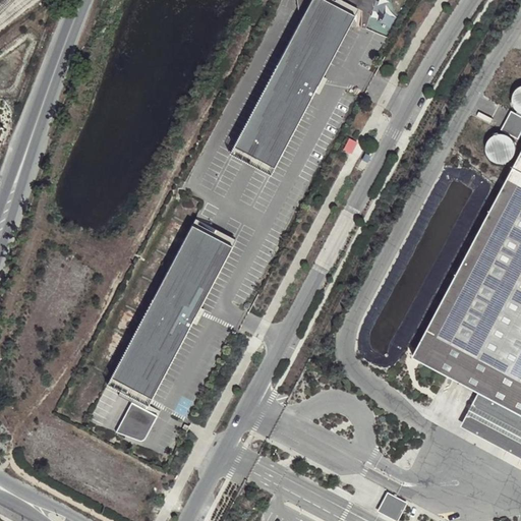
[(302,16),(234,147),(274,168),(349,25),(356,27),(359,16),(362,16),(360,27),(365,29),(373,0),(297,0),(298,13),(302,16)]
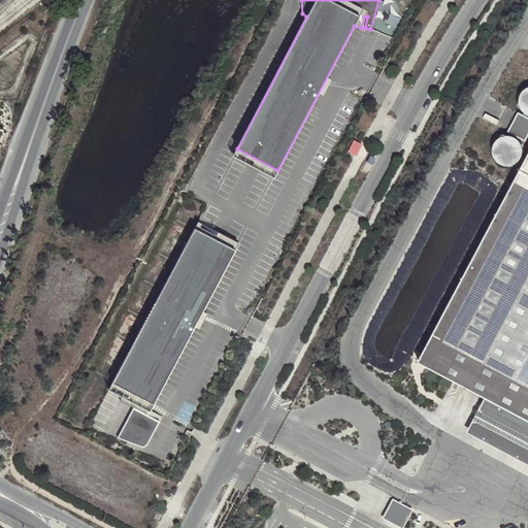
[(527,87),(527,88),(525,89),(524,90),(523,92),(521,94),(519,98),(519,101),(519,104),(520,107),(523,111),(523,112),(525,113),(527,116),(527,114),(527,87)]
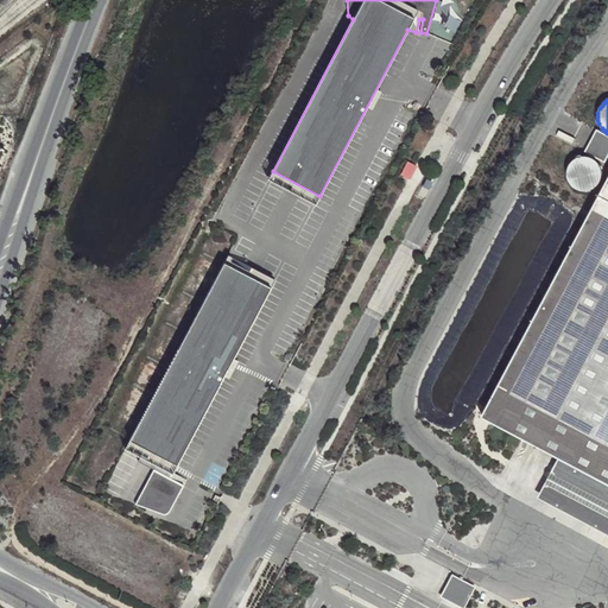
[(589,156),(606,164),(607,158),(607,135),(601,133),(589,156)]
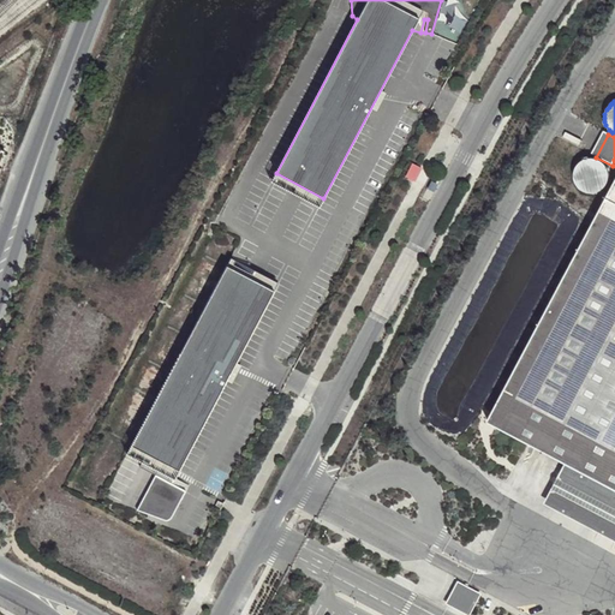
[(601,192),(603,190),(605,189),(607,186),(608,184),(608,181),(609,179),(609,177),(608,174),(608,172),(607,169),(605,167),(603,166),(602,163),(599,162),(597,161),(595,160),(592,160),(590,160),(587,160),(585,161),(583,162),(580,163),(579,165),(577,166),(575,168),(574,171),(573,173),(573,175),(573,178),(573,180),(573,183),(574,185),(575,187),(577,190),(579,191),(580,192),(583,193),(585,195),(587,196),(590,196),(592,196),(596,195),(598,195),(601,192)]
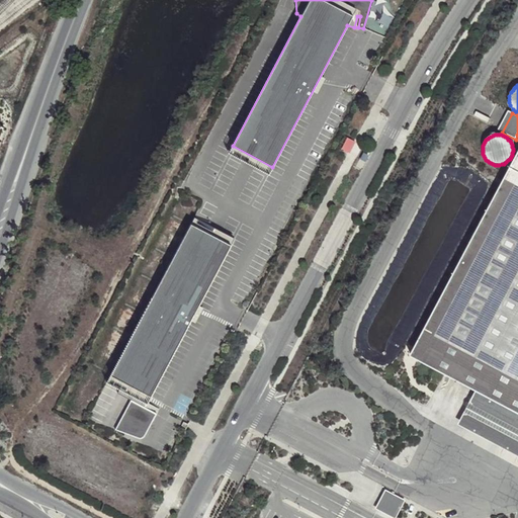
[(349,138),(344,148),(349,151),(354,141),(349,138)]
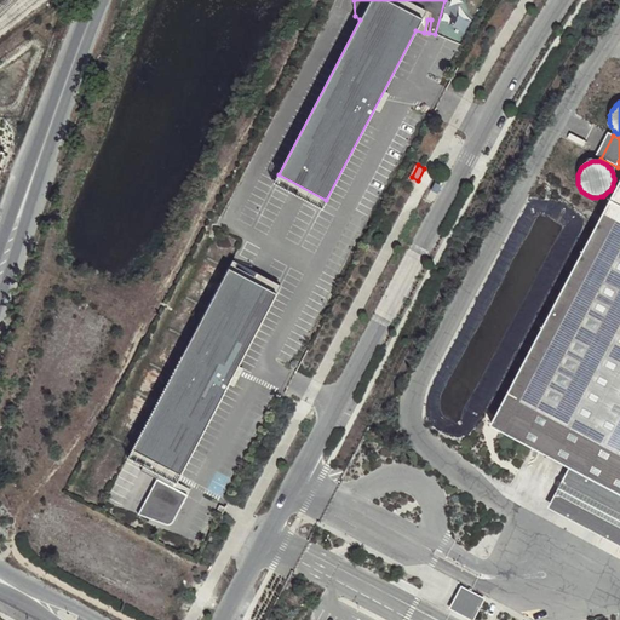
[(619,187),(493,426),(575,470),(619,493),(619,187)]
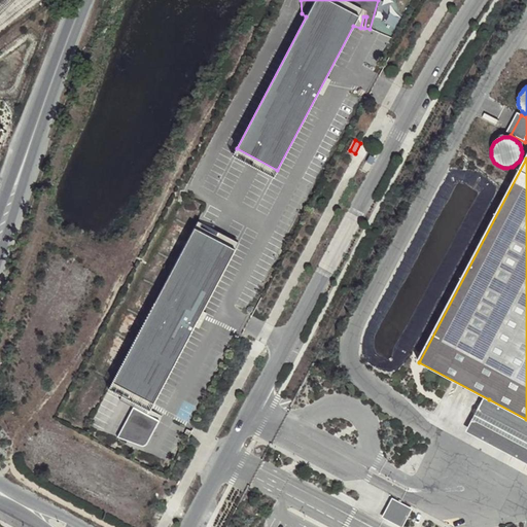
[(154,405),(235,250),(194,229),(112,382),(154,405)]
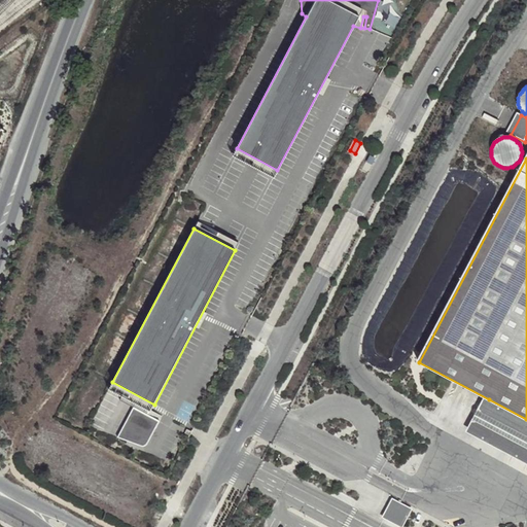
[(526,442),(526,419),(489,399),(480,417),(526,442)]
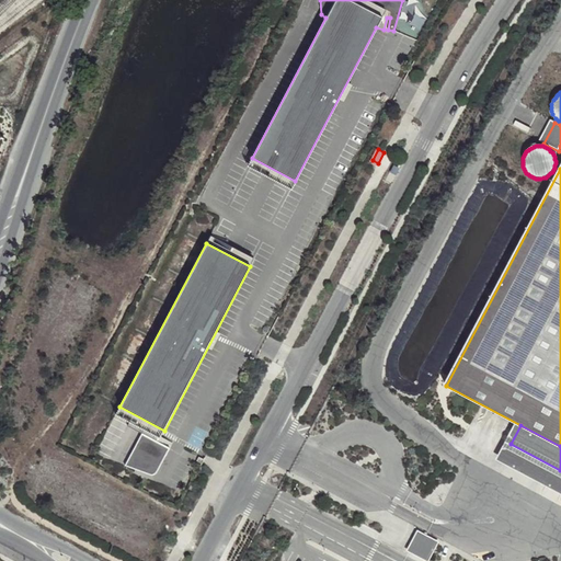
[(408,549),(425,558),(436,539),(419,529),(408,549)]
